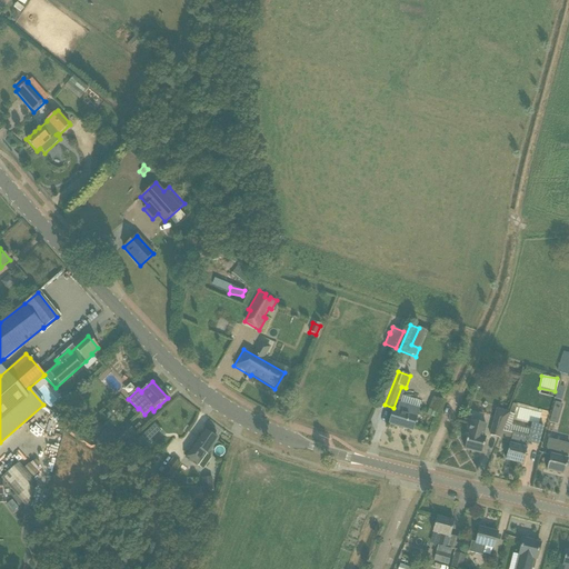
[(552,402),(548,422),(557,425),(560,403),(552,402)]
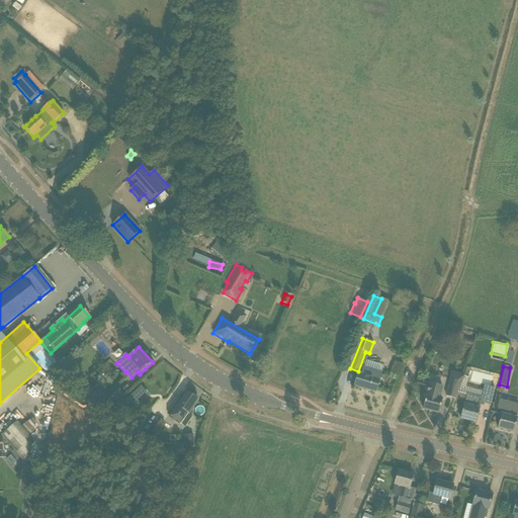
[(354,386),(375,393),(381,373),(363,367),(361,374),(357,373),(354,386)]
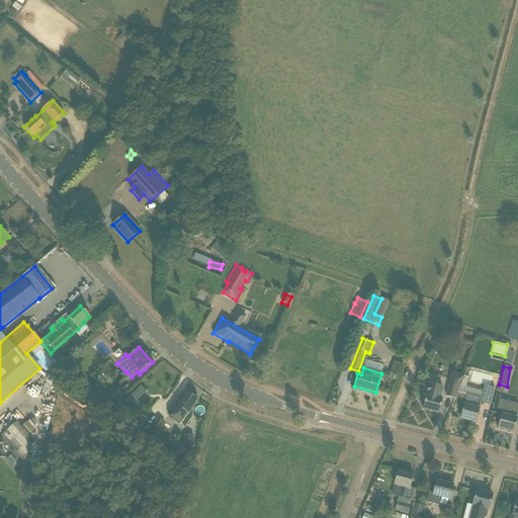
[(446,397),(454,399),(463,375),(452,372),(446,397)]
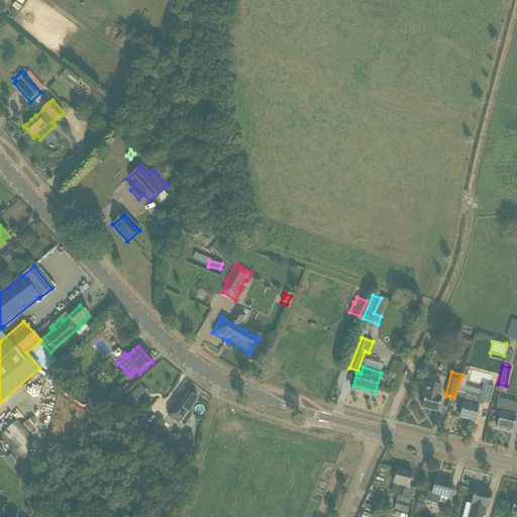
[(422,409),(437,413),(441,399),(438,398),(441,386),(426,382),(423,395),(425,395),(422,409)]
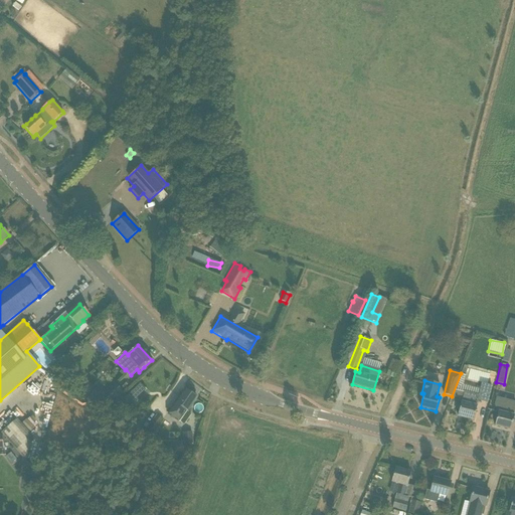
[(89,397),(106,409),(124,393),(114,383),(105,391),(97,385),(89,397)]
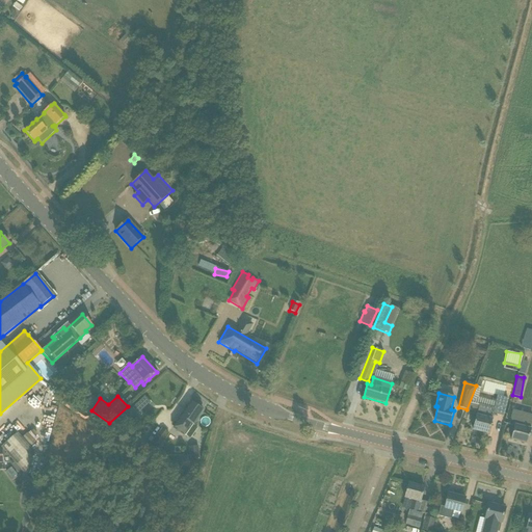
[(144,396),(129,410),(138,420),(143,414),(141,411),(151,402),(144,396)]
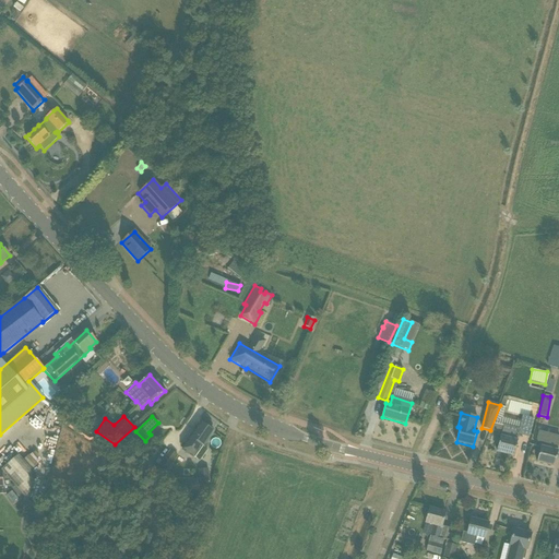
[(500,437),(497,452),(513,456),(518,441),(516,441),(519,432),(530,436),(534,419),(523,416),(519,430),(503,426),(501,437),(500,437)]
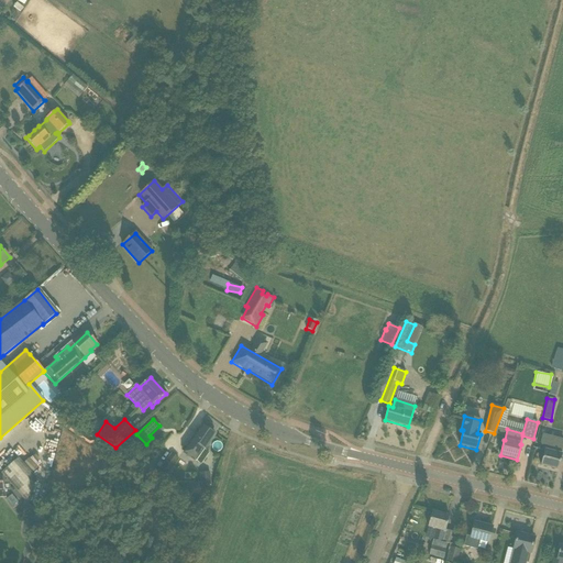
[(185,453),(198,463),(206,452),(203,451),(216,434),(213,433),(203,427),(185,453)]
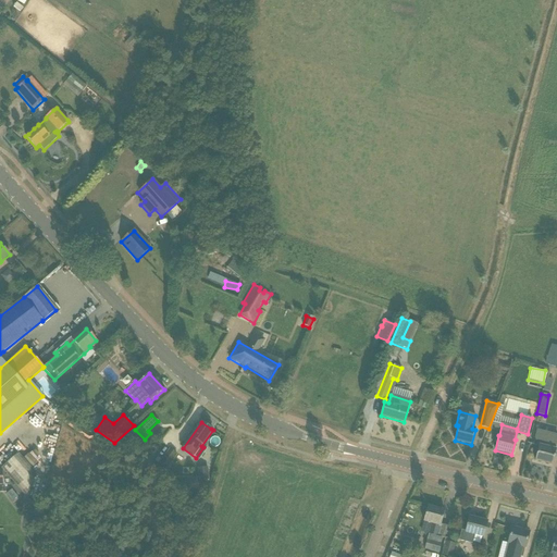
[(556,434),(536,430),(533,445),(539,447),(537,449),(537,450),(535,461),(552,465),(555,455),(555,453),(556,449),(555,449),(556,440),(556,434)]
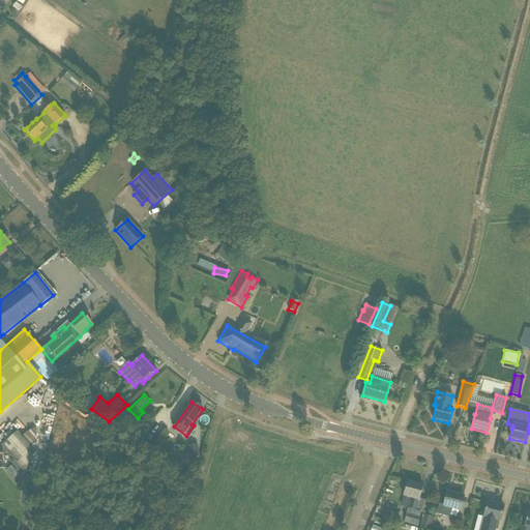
[(162,428),(151,442),(157,446),(167,432),(162,428)]
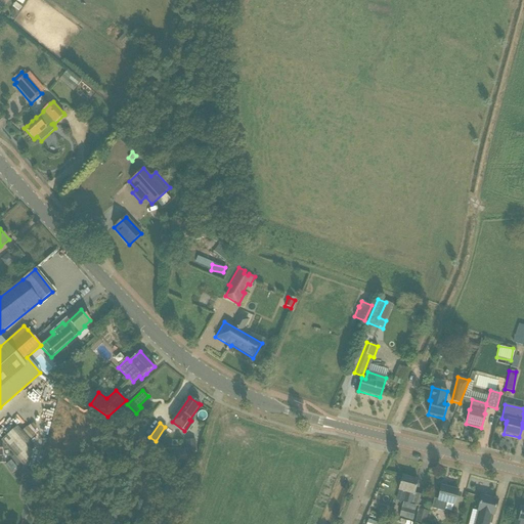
[(1,440),(23,465),(30,459),(33,445),(16,427),(1,440)]
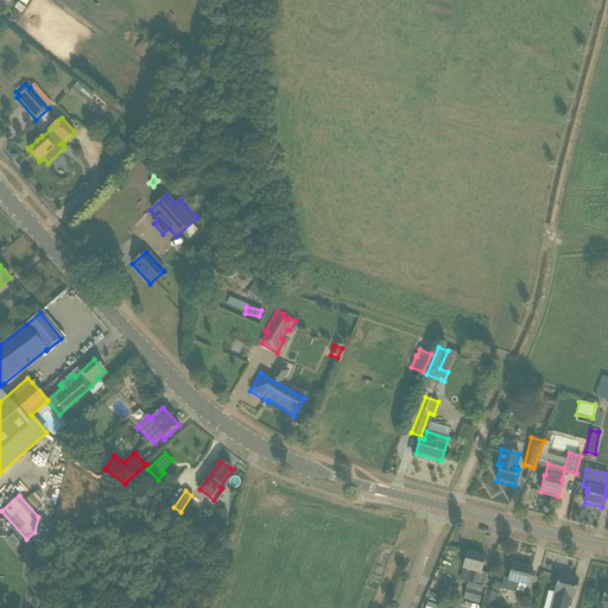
[(216,512),(217,527),(229,526),(227,510),(216,512)]
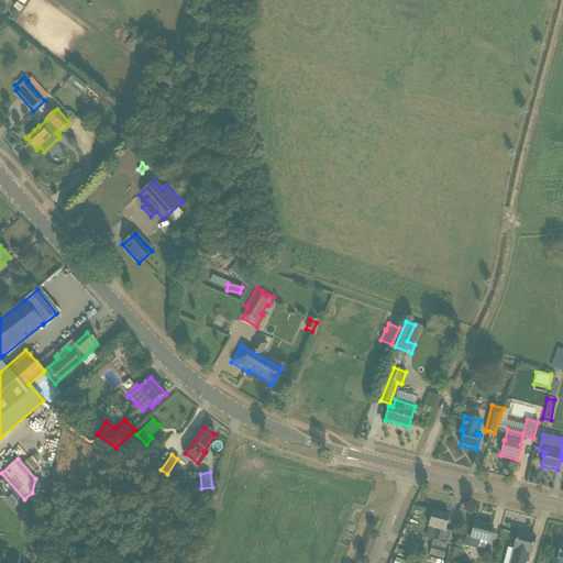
[(429,554),(443,559),(448,543),(449,544),(452,534),(444,532),(449,517),(432,511),(428,528),(435,530),(429,554)]
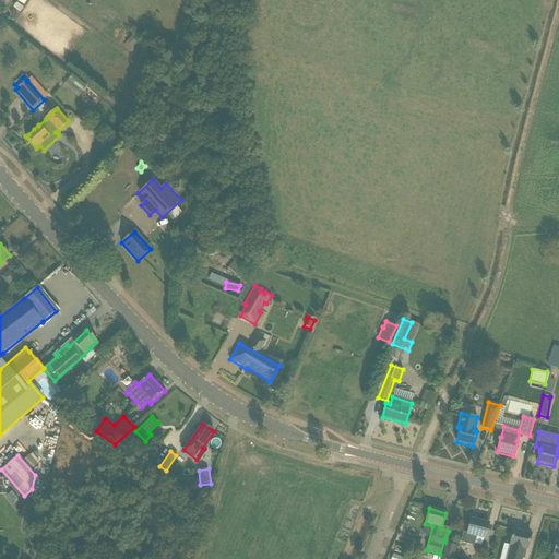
[(460,542),(473,545),(476,536),(485,538),(488,524),(472,520),(467,534),(463,533),(460,542)]
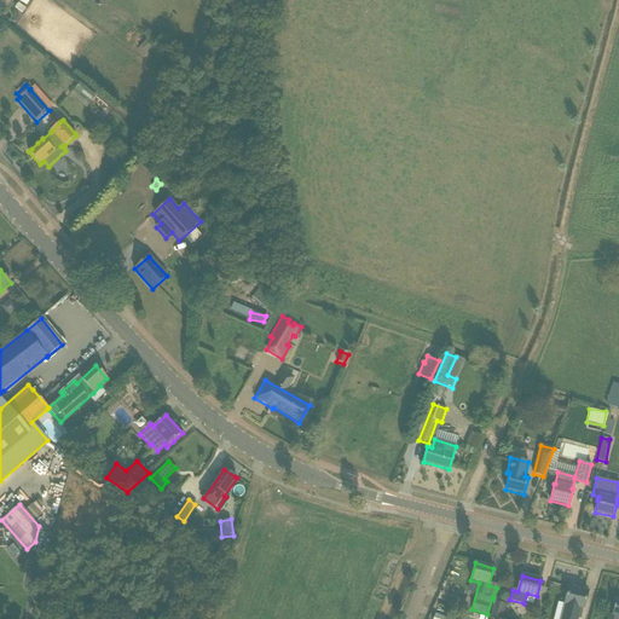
[(563,614),(561,618),(578,618),(579,618),(582,608),(583,609),(588,593),(570,586),(565,603),(566,605),(563,614)]
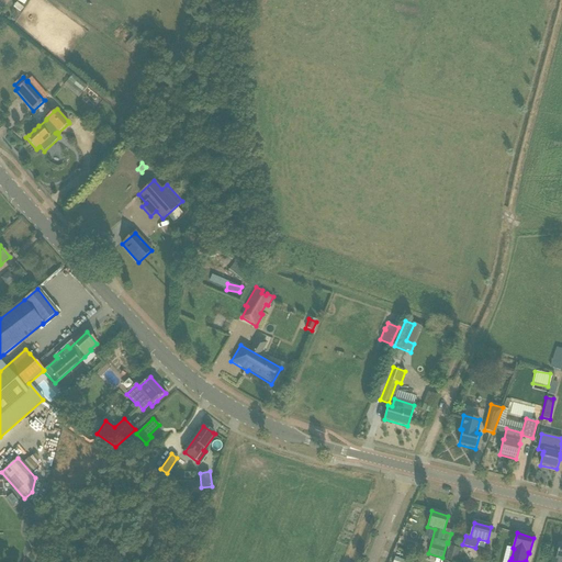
[(551,561),(561,561),(561,544),(559,544),(555,559),(553,559),(551,561)]
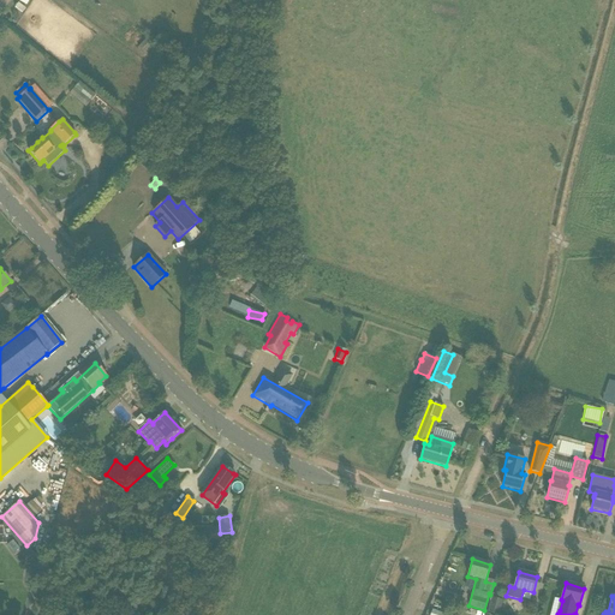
[(488,614),(490,614),(497,614),(501,601),(491,598),(488,614)]
